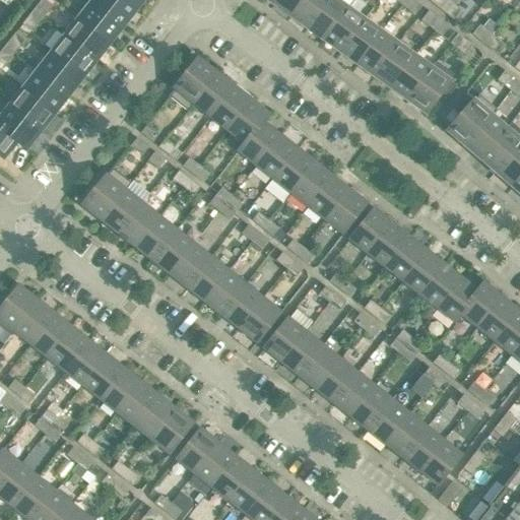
[(42,19),(52,6),(44,0),(42,0),(33,11),(42,19)]
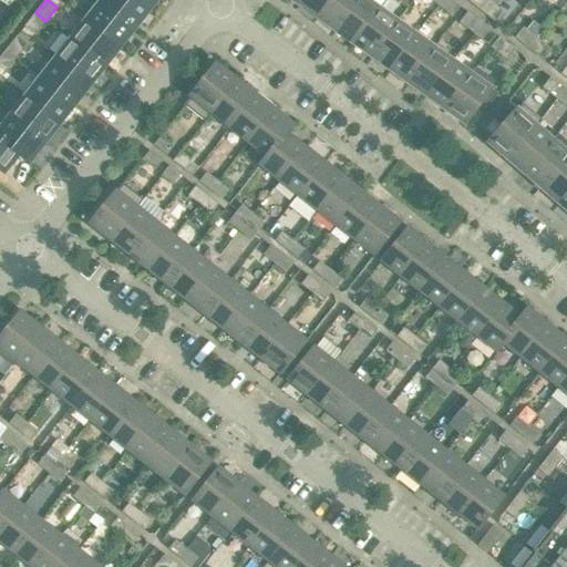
[(150,11),(135,0),(101,0),(100,2),(134,30),(150,11)]
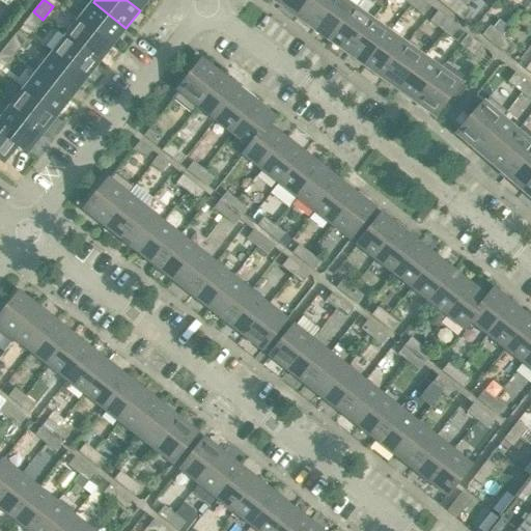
[(147,0),(127,0),(140,10),(147,0)]
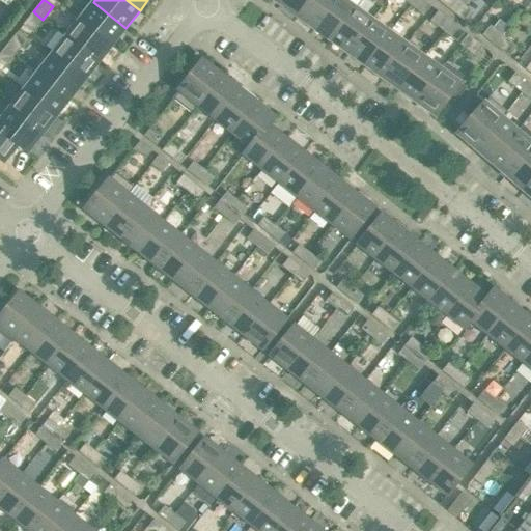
[(296,17),(308,0),(281,0),(279,4),(296,17)]
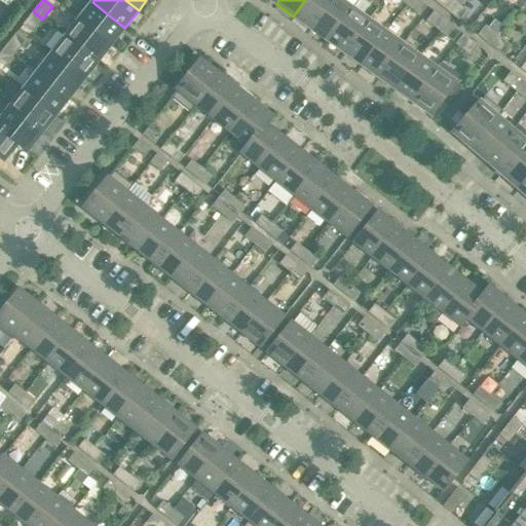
[(310,29),(331,0),(305,0),(293,16),(310,29)]
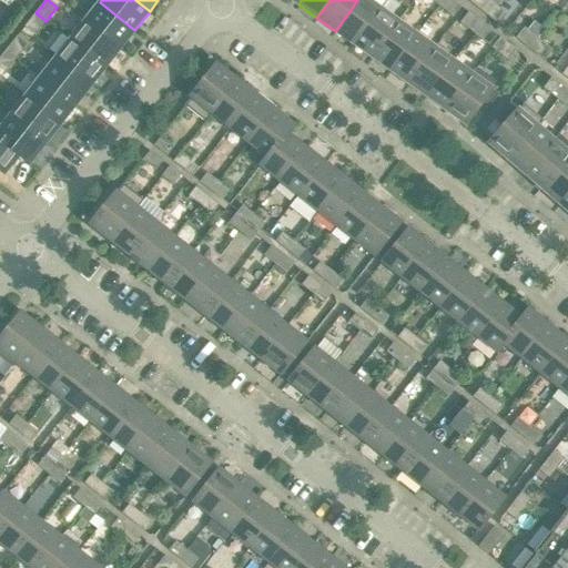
[(354,44),(379,8),(367,0),(357,0),(335,31),(354,44)]
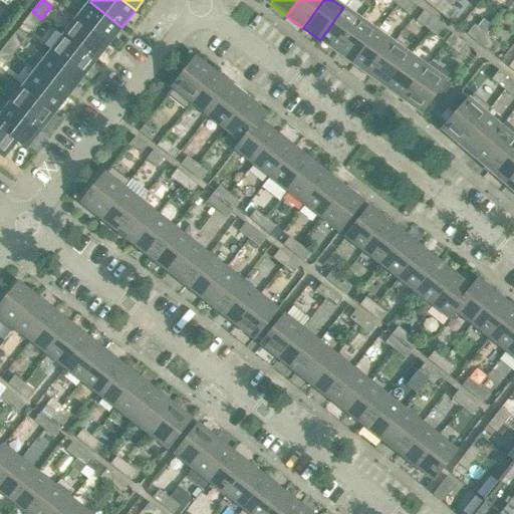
[(410,15),(417,6),(409,0),(401,0),(397,5),(410,15)]
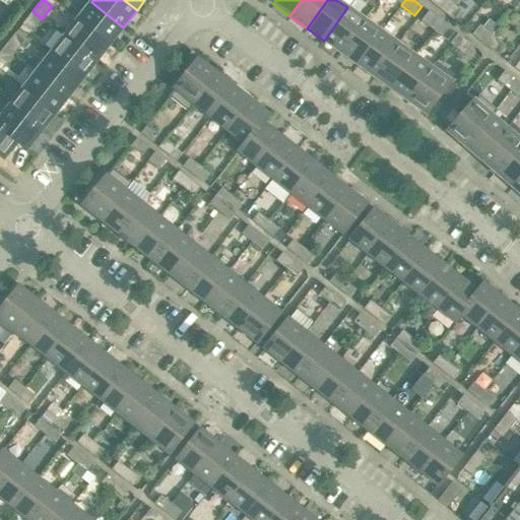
[(443,12),(450,3),(447,0),(431,0),(431,2),(443,12)]
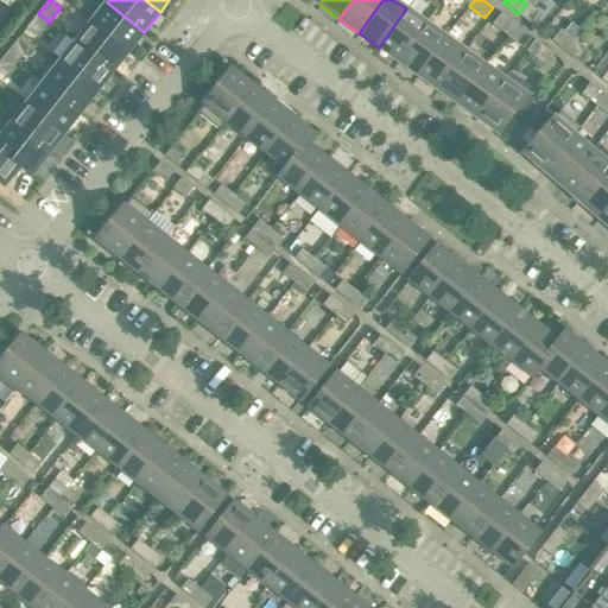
[(144,32),(107,2),(90,23),(128,52),(144,32)]
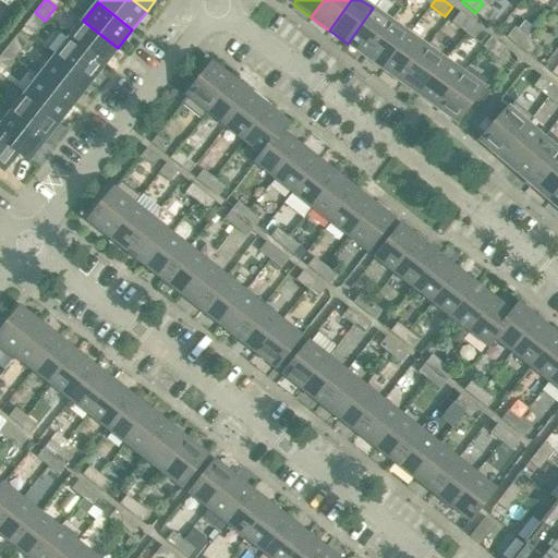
[(497,14),(483,3),(475,13),(489,24),(497,14)]
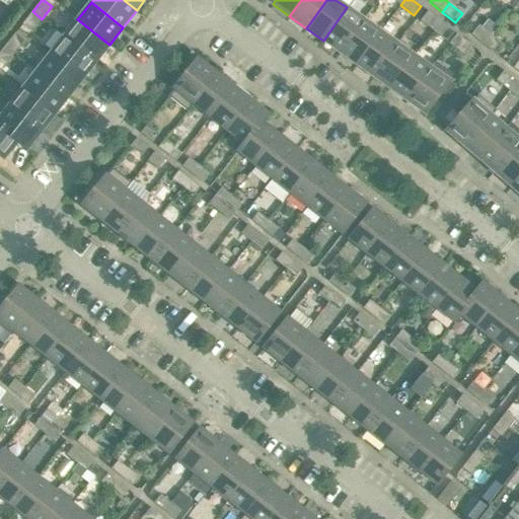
[(340,53),(364,19),(347,7),(323,41),(340,53)]
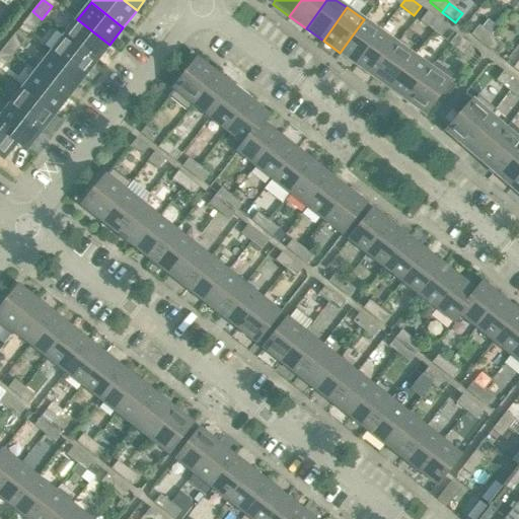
[(31,31),(42,19),(32,11),(22,24),(31,31)]
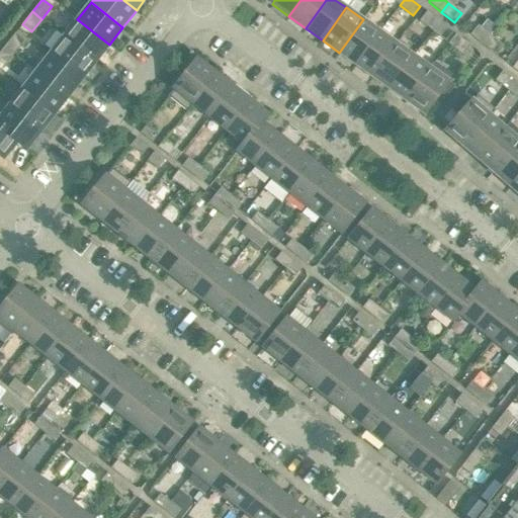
[(432,30),(440,21),(427,11),(420,20),(432,30)]
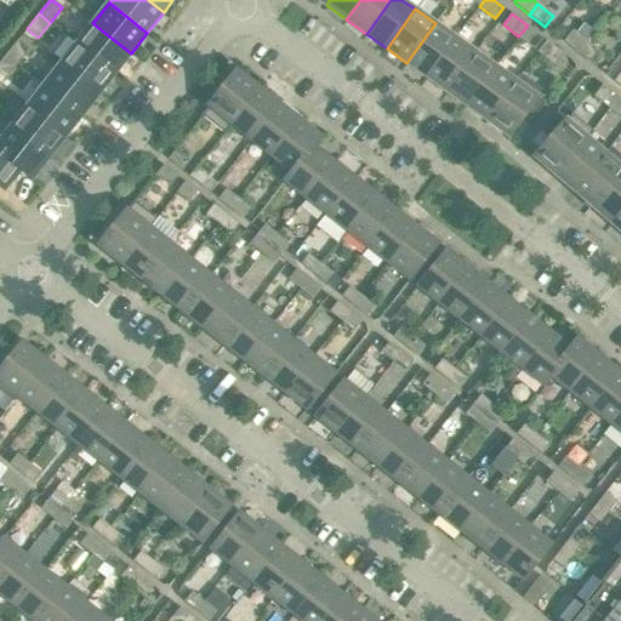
[(131,53),(92,23),(77,44),(114,74),(131,53)]
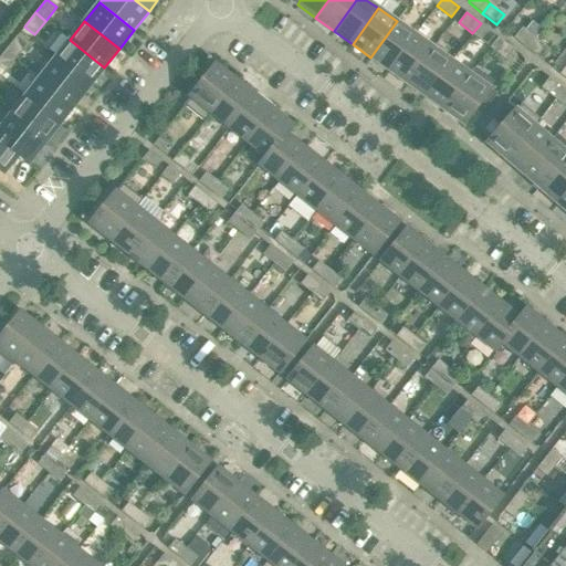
[(389,71),(415,34),(397,21),(370,58),(389,71)]
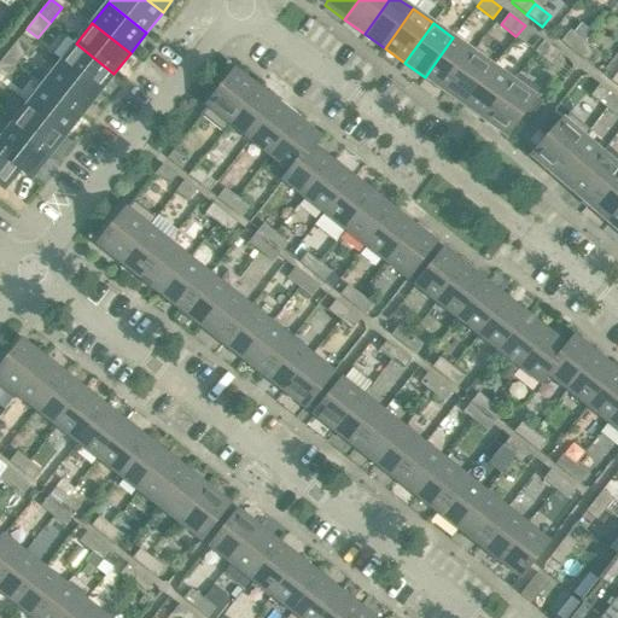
[(540,38),(525,25),(516,36),(531,50),(540,38)]
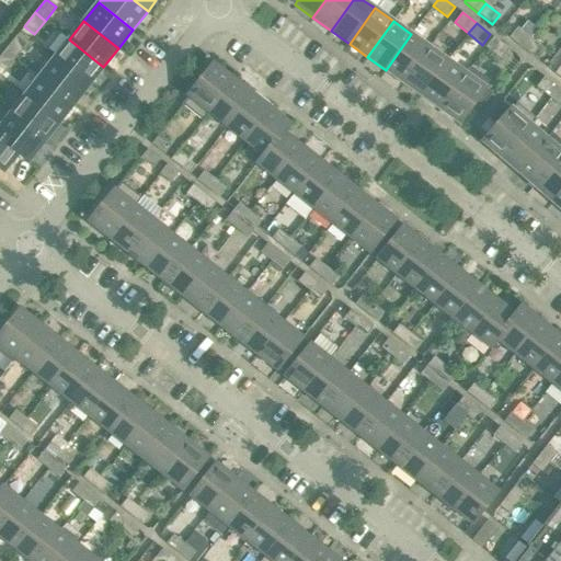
[(531,38),(517,27),(510,37),(524,48),(531,38)]
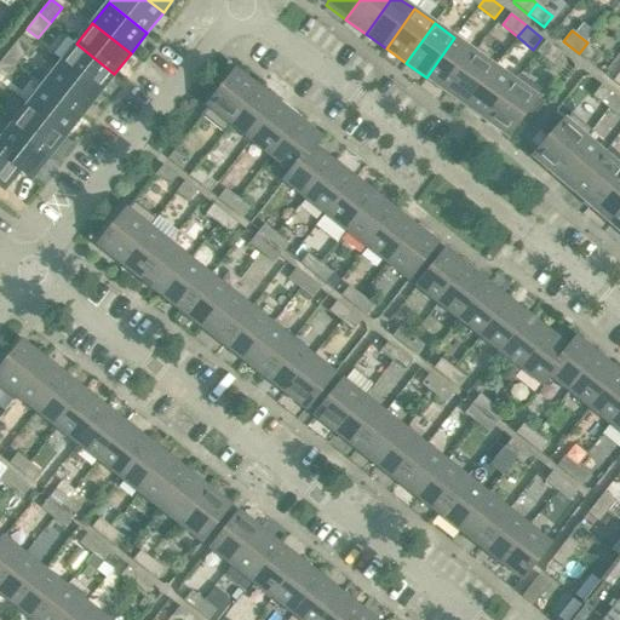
[(446,92),(475,52),(454,38),(426,78),(446,92)]
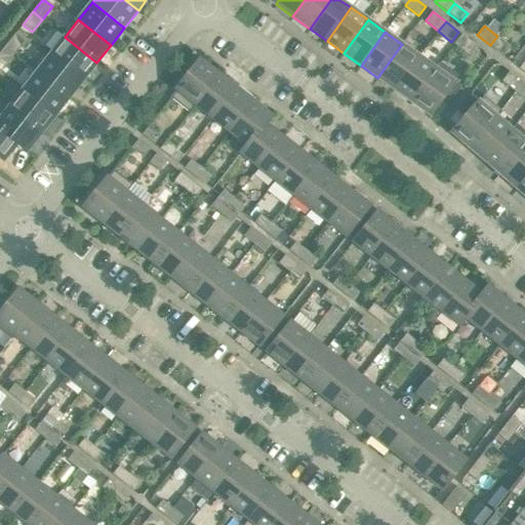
[(14,54),(25,41),(15,34),(5,47),(14,54)]
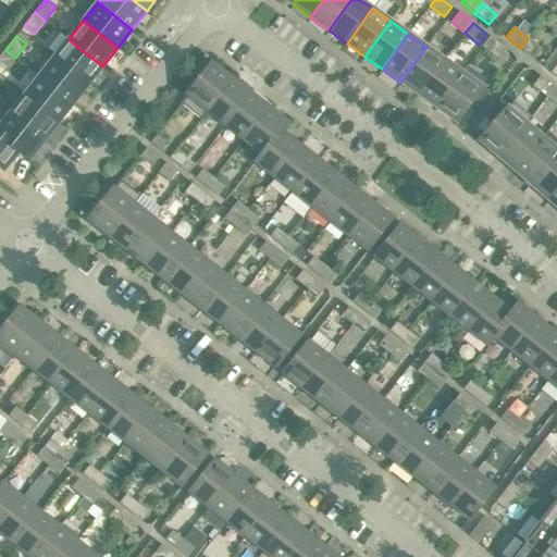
[(506,49),(491,37),(482,47),(497,59),(506,49)]
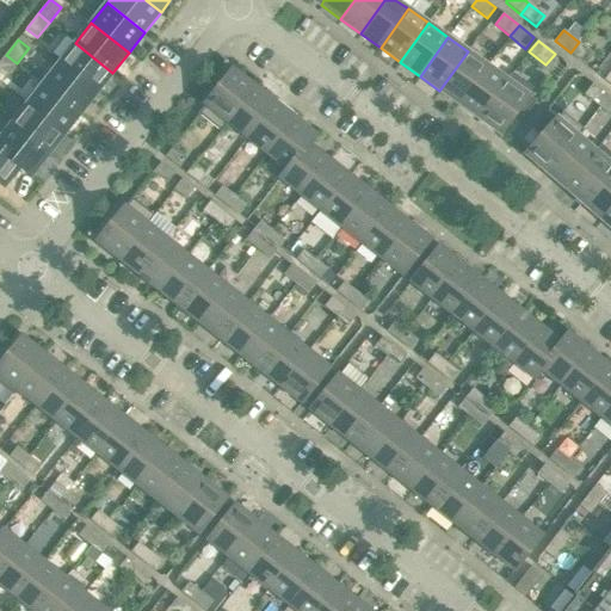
[(585,65),(594,54),(579,42),(571,53),(585,65)]
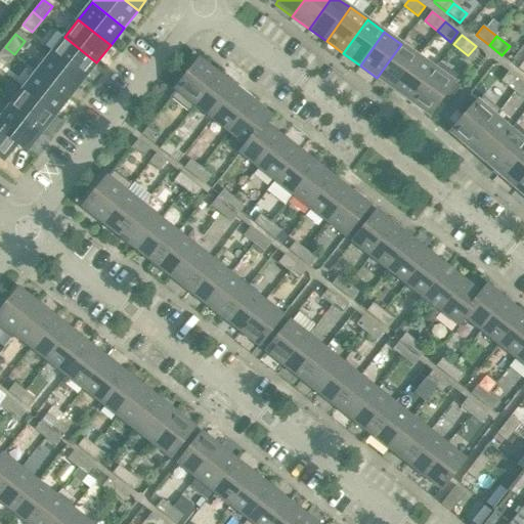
[(96,62),(64,37),(51,54),(83,80),(96,62)]
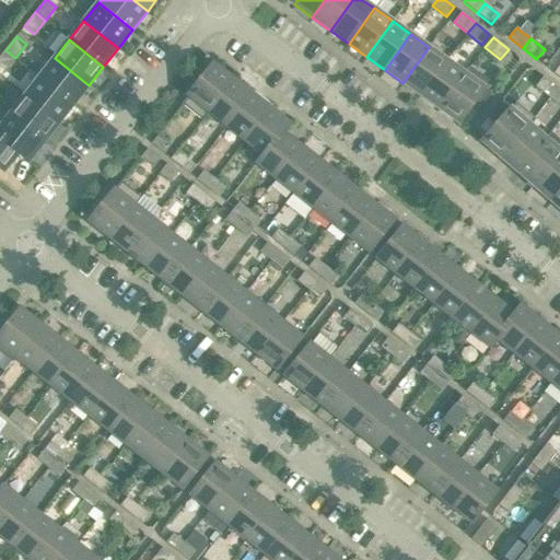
[(421,96),(446,60),(429,47),(403,83),(421,96)]
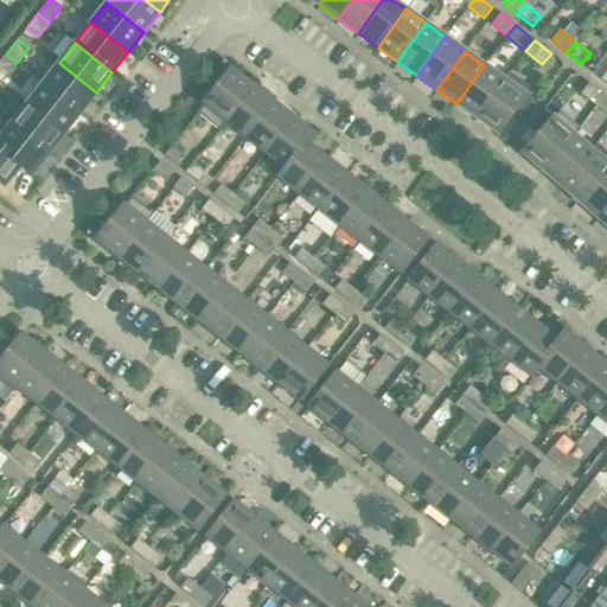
[(0,74),(5,77),(17,63),(6,55),(0,62),(0,74)]
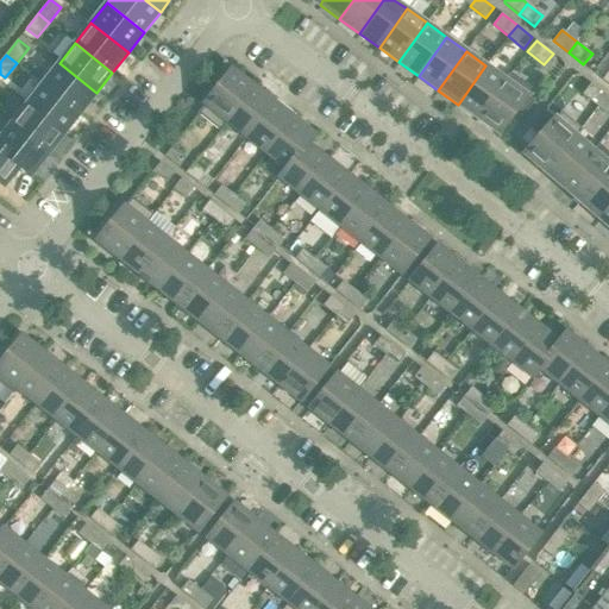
[(96,93),(60,63),(43,83),(81,113),(96,93)]
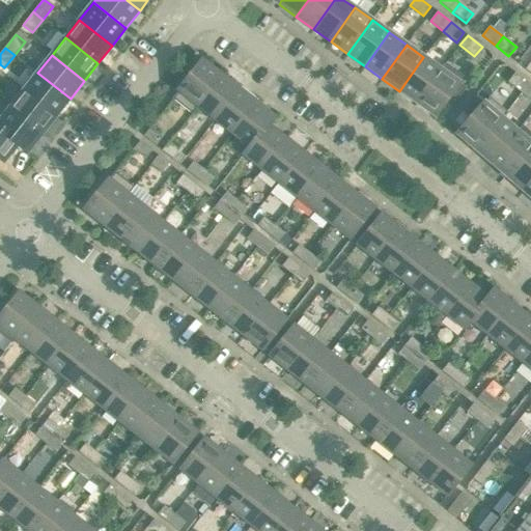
[(417,103),(441,70),(423,57),(399,91),(417,103)]
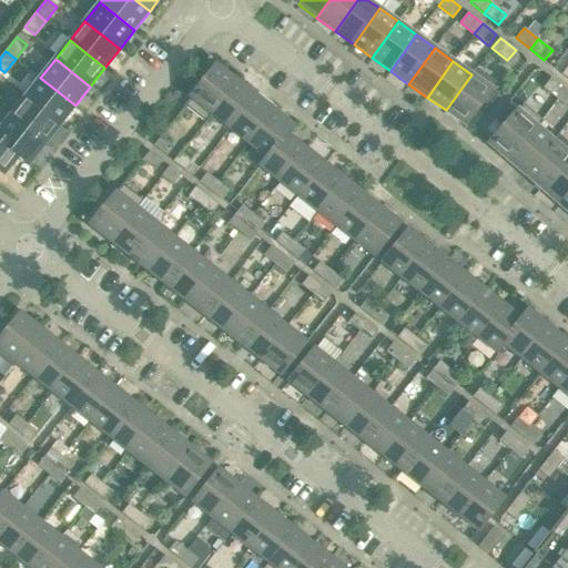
[(211,113),(236,81),(216,66),(212,72),(211,71),(210,72),(211,72),(184,107),(205,123),(212,114),(211,113)]
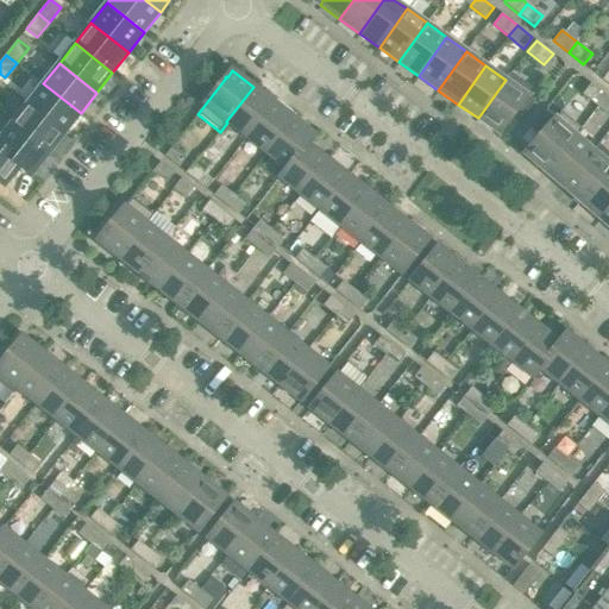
[(510,73),(506,80),(478,118),(498,133),(512,115),(520,121),(534,101),(526,95),(526,94),(531,88),(510,73)]
